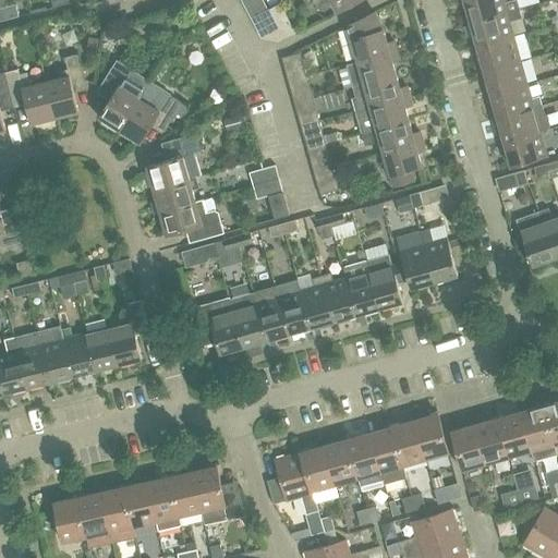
[(330,0),(331,1),(337,12),(360,0),(330,0)]
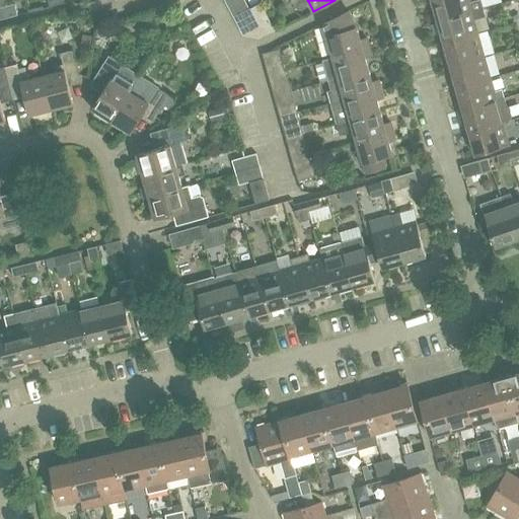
[(432,0),(438,20),(484,7),(480,0),(473,0),(468,1),(468,0),(432,0)]
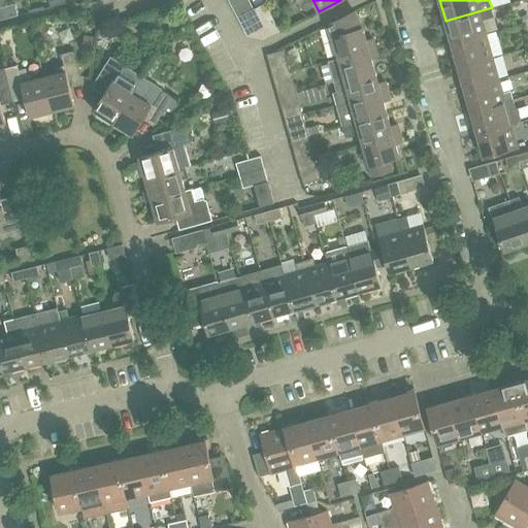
[(15,3),(5,6),(8,18),(19,15),(15,3)]
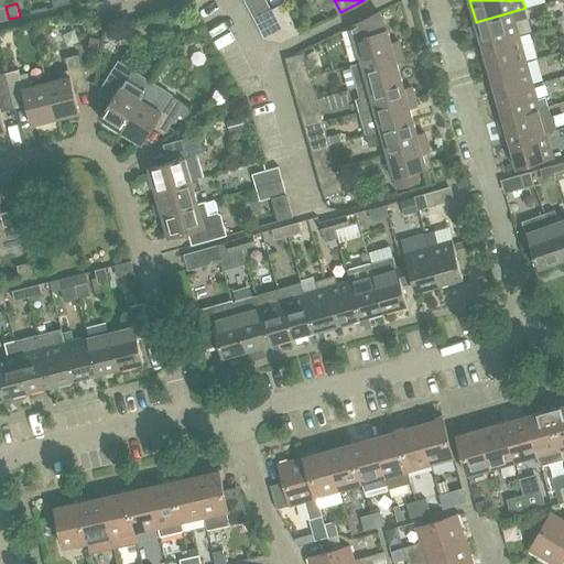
[(528,17),(525,8),(476,22),(476,25),(473,25),(476,39),(480,38),(483,46),(519,36),(514,21),(528,17)]
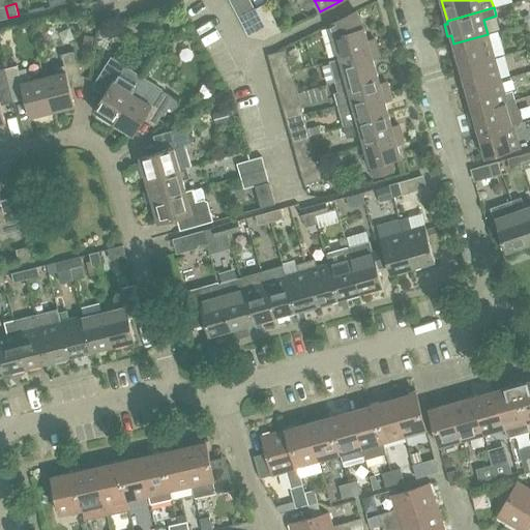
[(330,24),(340,58),(377,47),(375,38),(367,39),(364,27),(356,10),(330,24)]
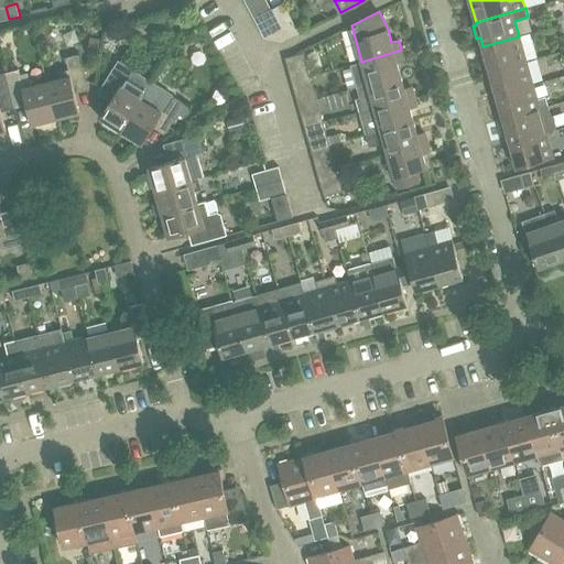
[(260,31),(264,39),(282,30),(278,21),(260,31)]
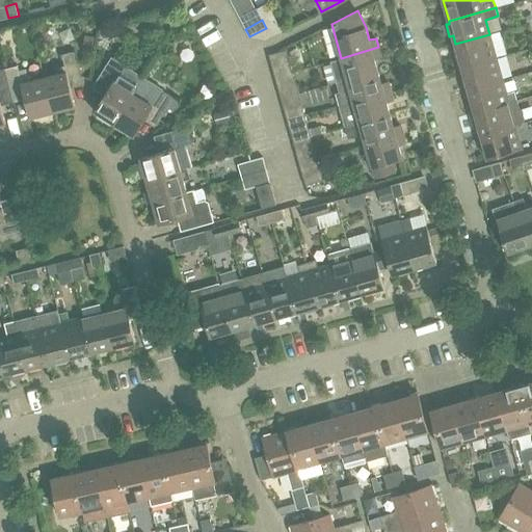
[(498,31),(489,34),(455,44),(461,67),(496,57),(505,55),(498,31)]
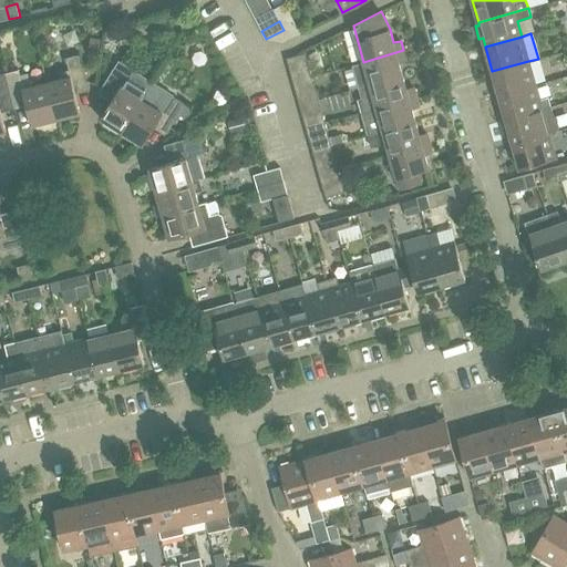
[(352,65),(359,89),(403,75),(399,62),(406,60),(403,50),(363,62),(352,65)]
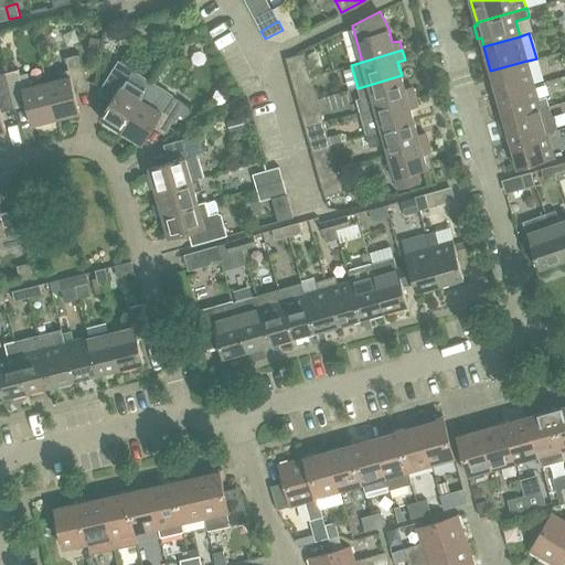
[(46,82),(56,119),(80,113),(73,85),(86,82),(80,54),(65,57),(68,70),(57,72),(60,80),(46,82)]
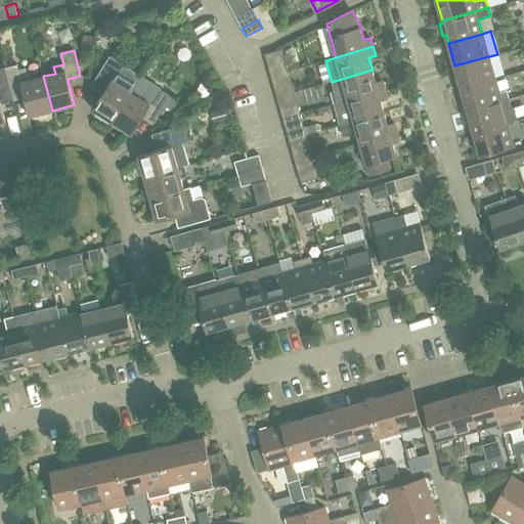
[(495,79),(488,56),(454,66),(461,89),(495,79)]
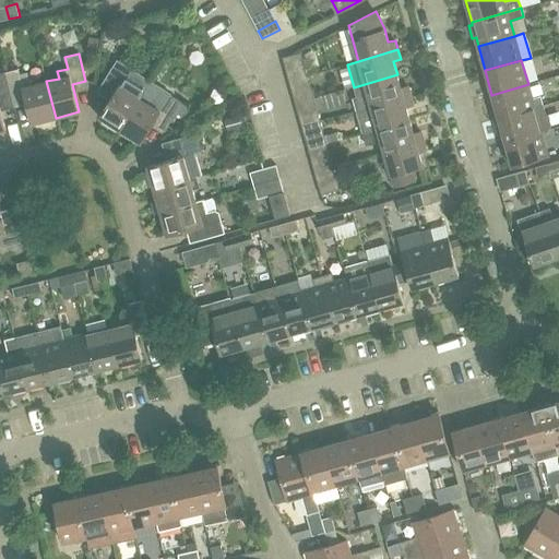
[(120,130),(141,98),(151,82),(140,74),(119,61),(104,85),(116,93),(99,117),(120,130)]
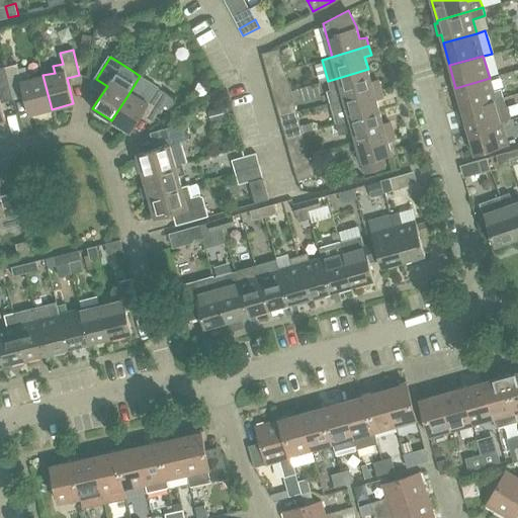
[(265,67),(268,74),(285,70),(282,62),(265,67)]
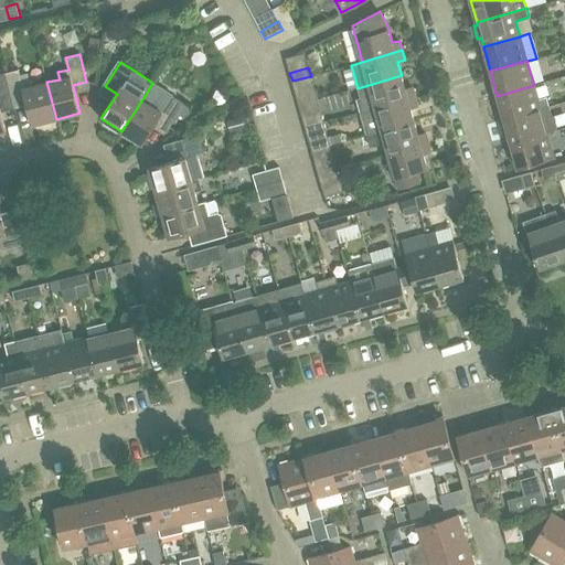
[(19,70),(4,73),(12,99),(25,96),(32,125),(56,119),(46,82),(34,85),(32,78),(21,81),(19,70)]
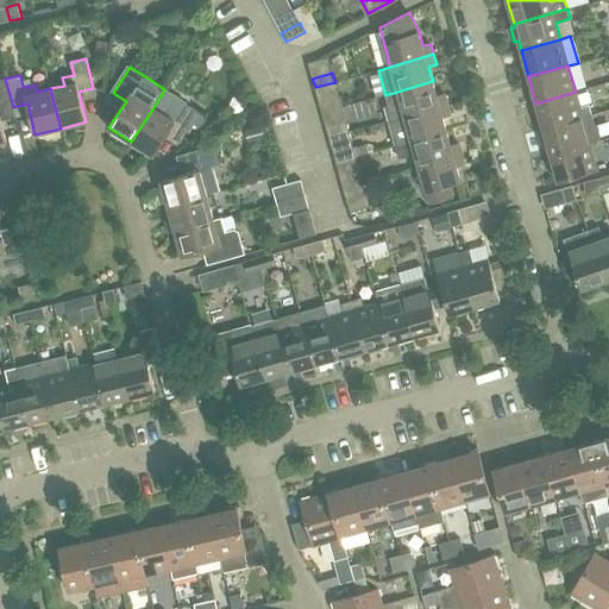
[(0,143),(6,143),(0,117),(0,110),(13,107),(5,79),(0,80),(0,143)]
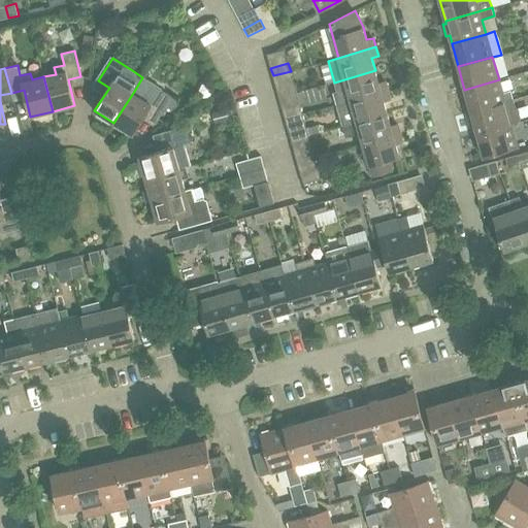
[(337,104),(388,90),(386,80),(378,83),(375,70),(334,83),(336,92),(334,93),(337,104)]
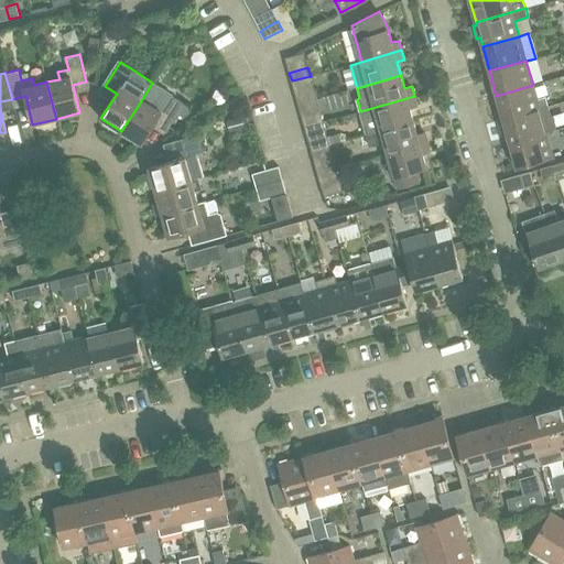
[(313,84),(311,76),(292,80),(294,89),(313,84)]
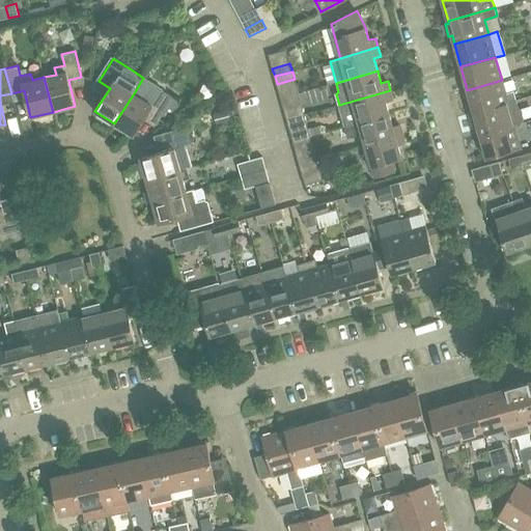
[(505,93),(502,80),(467,90),(474,113),(508,103),(508,102),(515,100),(513,91),(505,93)]
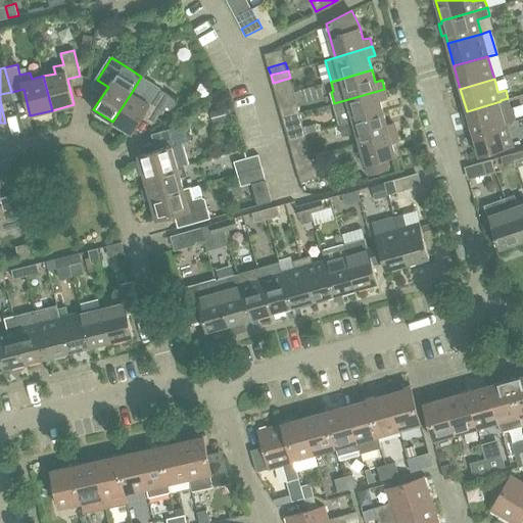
[(132,92),(112,122),(132,134),(146,110),(157,117),(171,96),(159,89),(153,98),(145,93),(142,98),(132,92)]
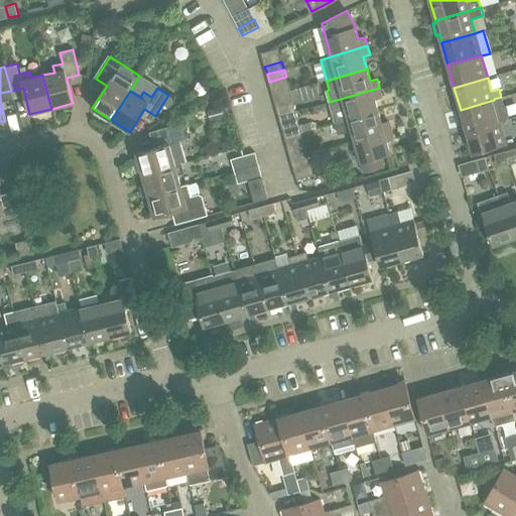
[(330,102),(336,123),(379,111),(375,99),(382,97),(379,88),(330,102)]
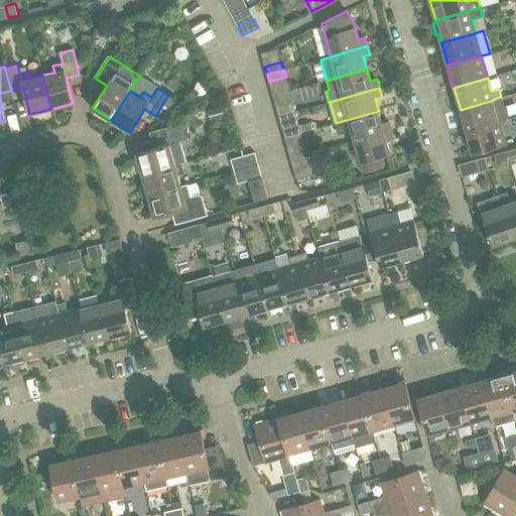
[(467,132),(500,122),(494,100),(461,110),(467,132)]
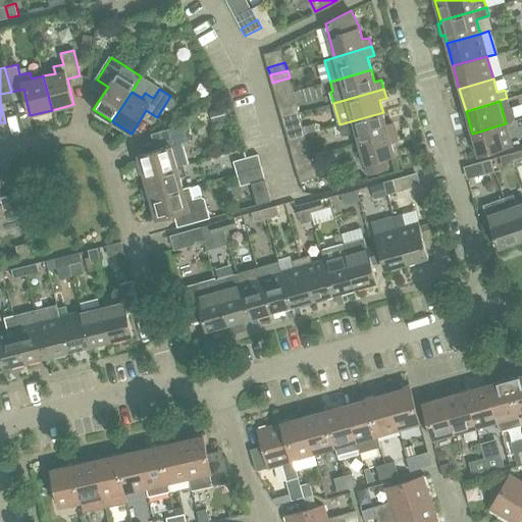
[(279,109),(281,117),(299,112),(297,105),(279,109)]
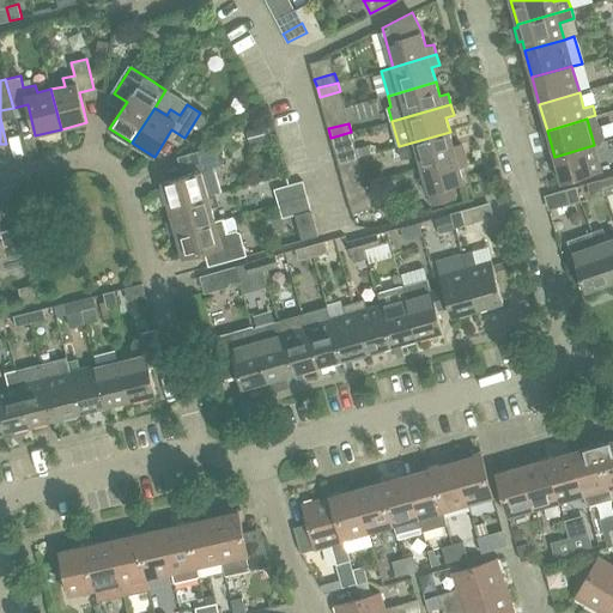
[(354,141),(351,132),(331,138),(334,147),(354,141)]
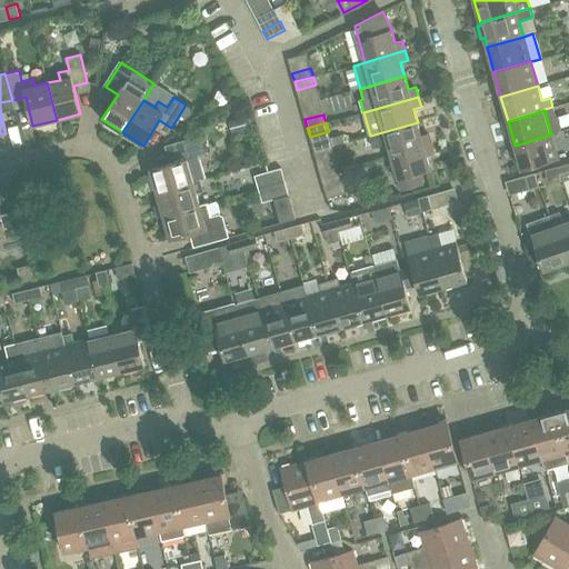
[(391,156),(431,143),(428,133),(421,136),(418,122),(370,136),(373,148),(388,143),(391,156)]
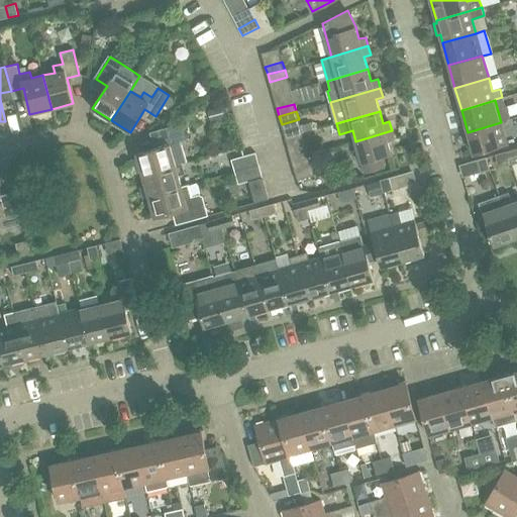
[(507,145),(501,122),(468,132),(474,154),(507,145)]
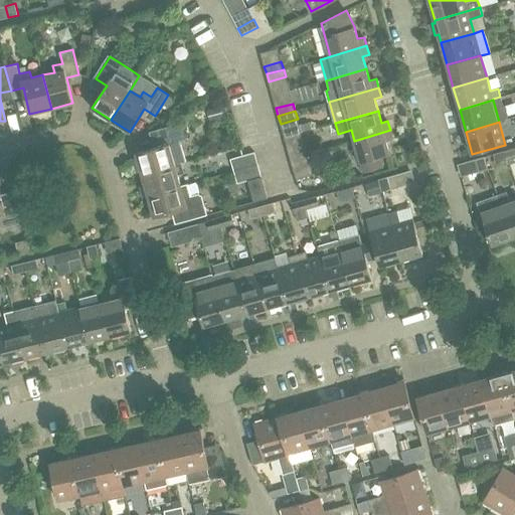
[(136,153),(142,174),(181,163),(186,161),(180,141),(186,139),(182,123),(157,130),(162,145),(136,153)]
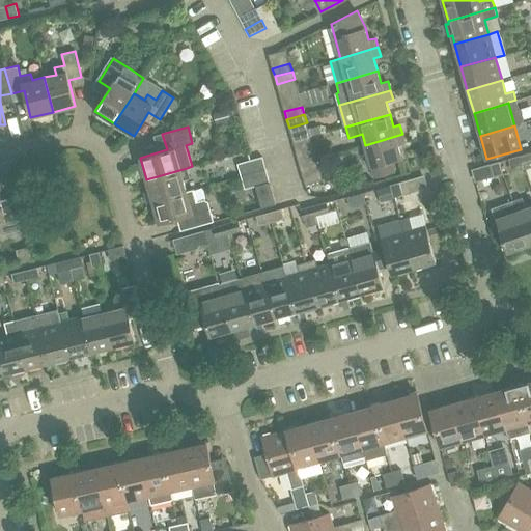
[(404,143),(402,134),(365,145),(371,167),(371,166),(374,177),(395,171),(392,161),(401,158),(398,144),(404,143)]
